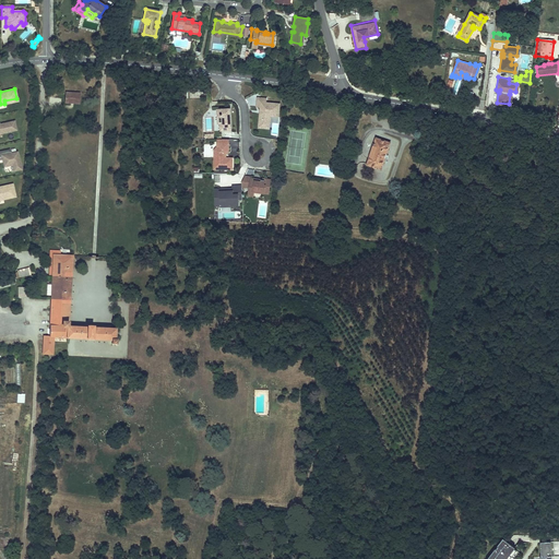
[(81,93),(66,92),(66,103),(81,103),(81,93)]
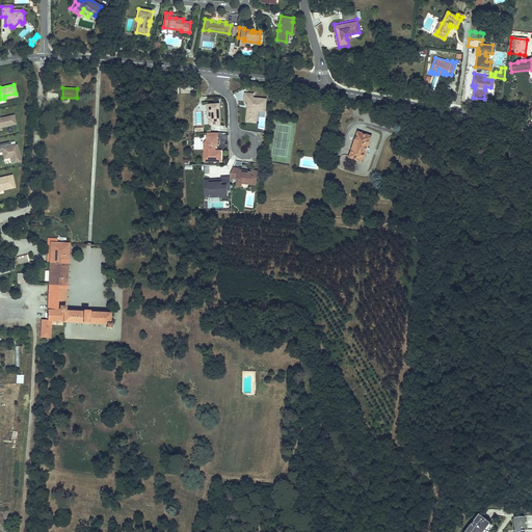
[(265,112),(266,99),(254,98),(254,94),(245,94),(244,101),(245,102),(248,102),(249,102),(248,108),(247,108),(246,121),(253,121),(254,111),(258,111),(265,112)]
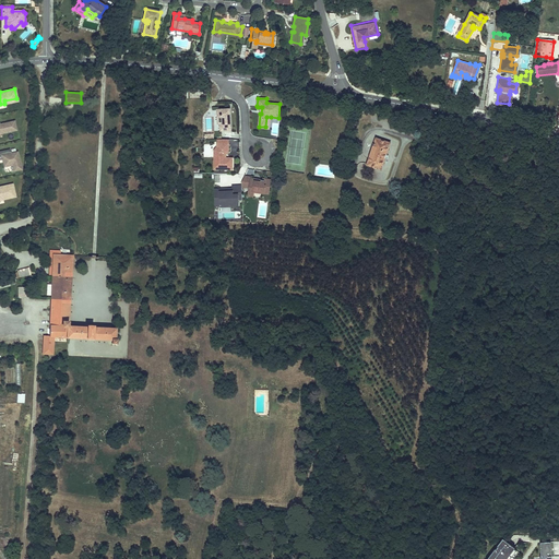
[(230,127),(230,114),(228,114),(227,109),(217,110),(218,121),(223,121),(224,131),(230,130),(230,127)]
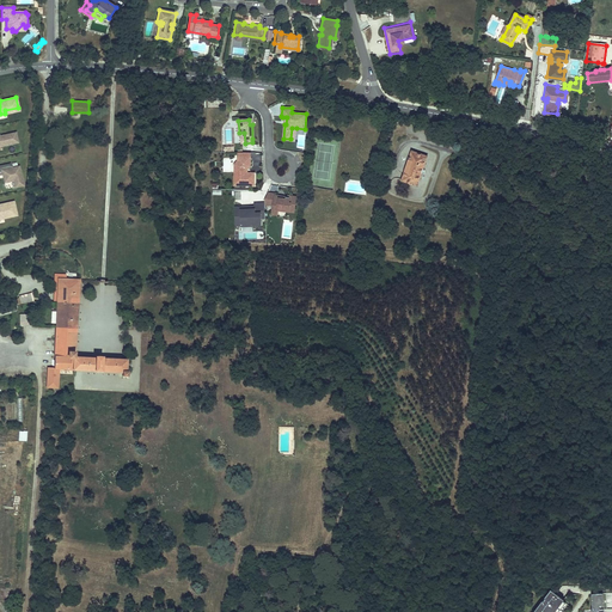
[(291,139),(283,139),(283,140),(295,141),(297,128),(292,128),(291,139)]
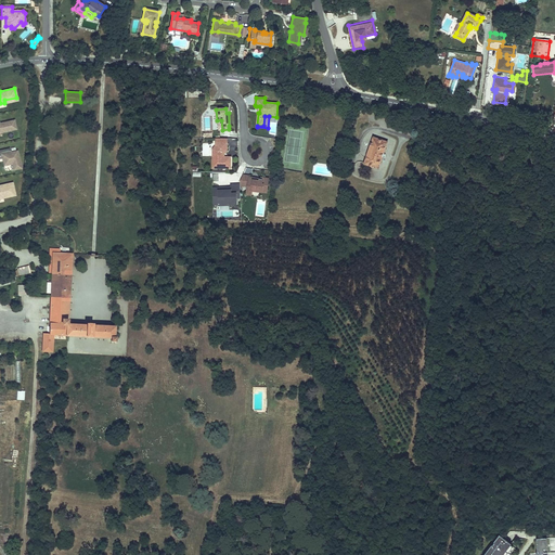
[(0,131),(16,128),(14,120),(0,123),(0,131)]
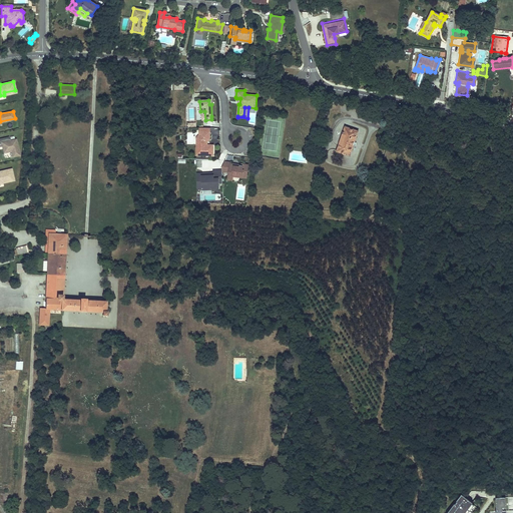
[(358,131),(346,126),(338,151),(350,155),(353,145),(355,145),(357,141),(355,140),(358,131)]
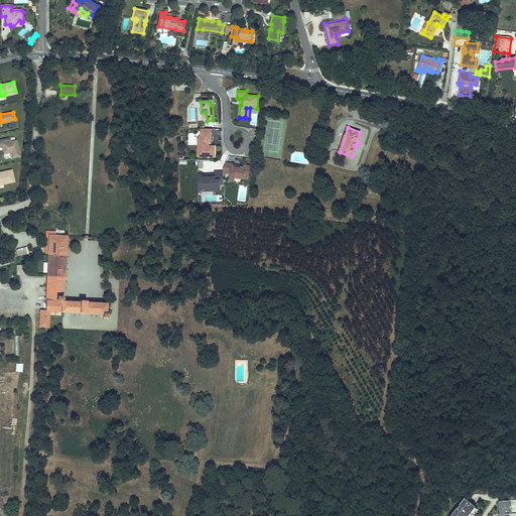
[(211,141),(211,129),(203,129),(203,133),(201,133),(201,136),(201,143),(198,145),(198,149),(199,149),(199,156),(215,156),(215,146),(208,146),(208,144),(211,141)]
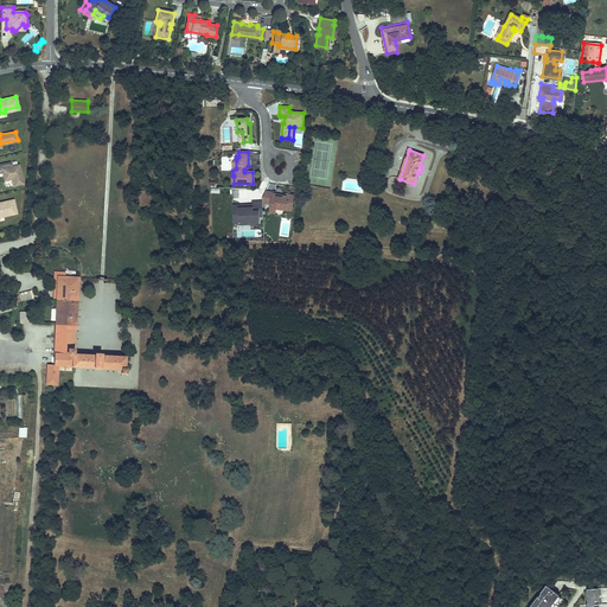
[(23,183),(19,165),(12,166),(11,161),(0,163),(0,168),(2,168),(5,180),(14,178),(16,185),(23,183)]
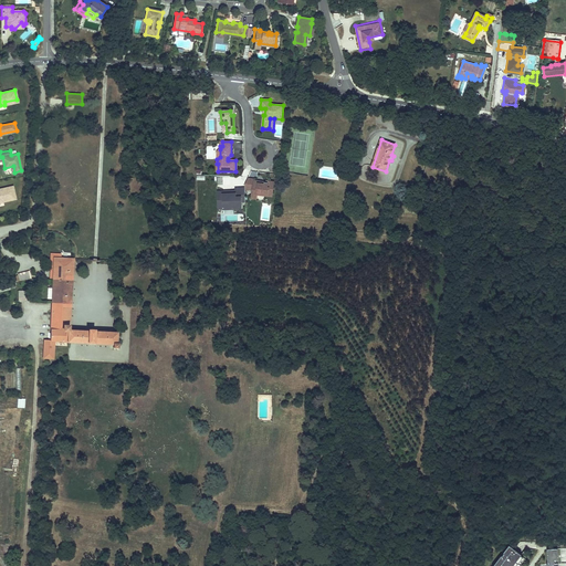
[(272,197),(274,182),(268,181),(268,182),(264,182),(264,185),(262,184),(262,182),(254,180),(254,179),(248,178),(244,185),(245,188),(245,189),(248,190),(252,190),(252,191),(257,192),(257,195),(272,197)]
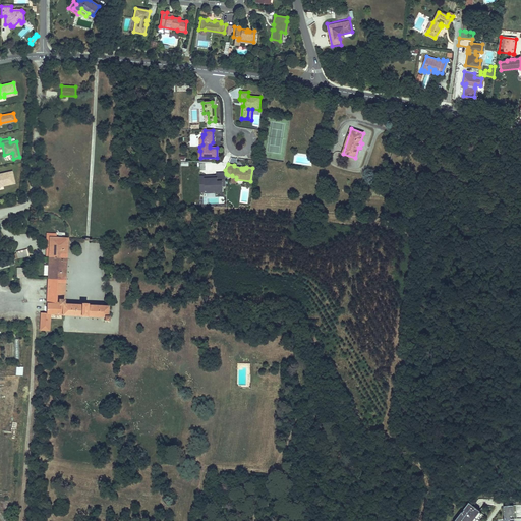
[(1,183),(13,180),(11,172),(0,173),(0,185),(1,185),(1,183)]
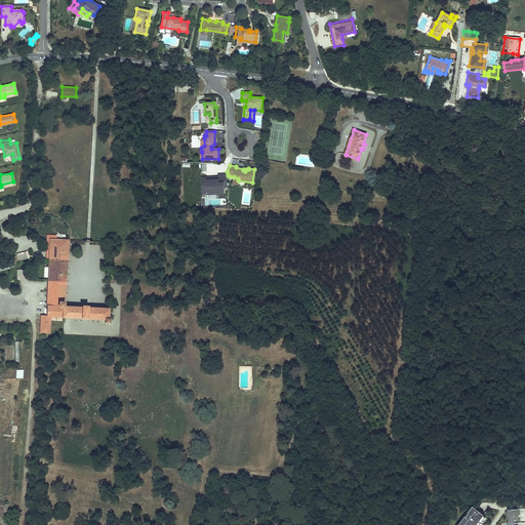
[(228,174),(218,174),(218,177),(202,178),(202,194),(207,193),(207,191),(216,190),(216,193),(225,193),(224,188),(228,188),(228,175),(228,174)]
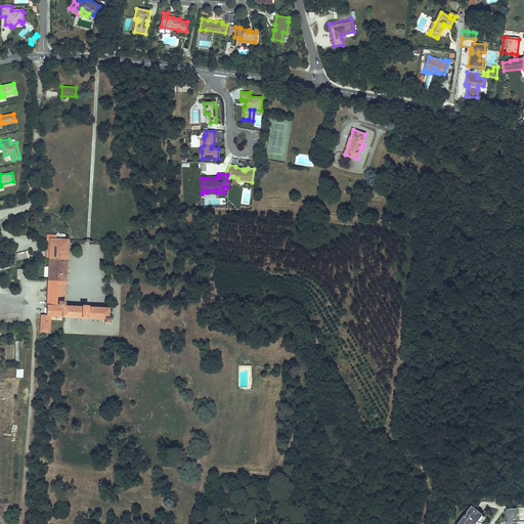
[(67,258),(68,239),(49,238),(49,249),(48,258),(67,258)]
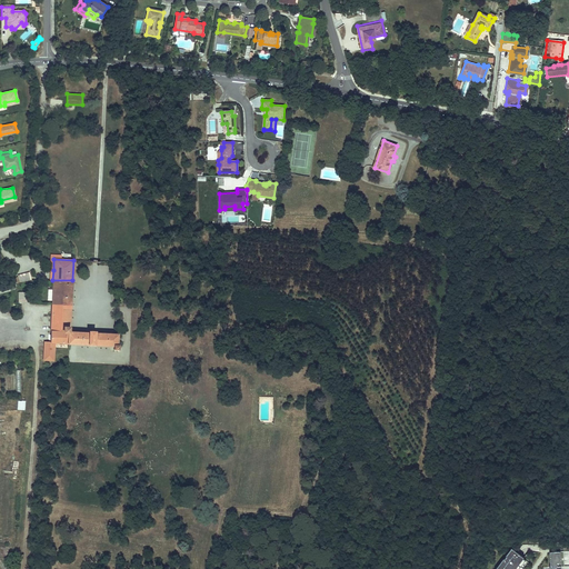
[(16,283),(30,280),(29,273),(15,278),(16,280),(16,283)]
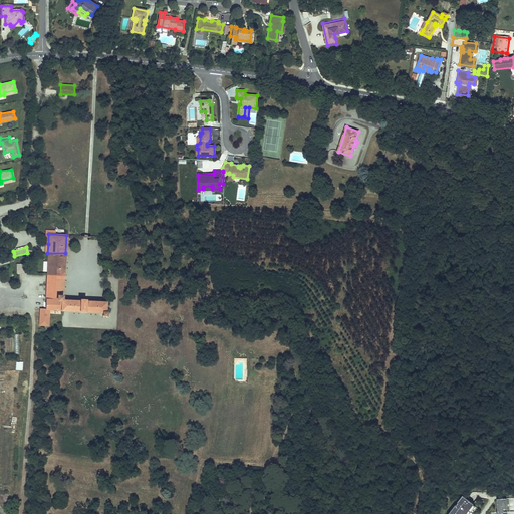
[(6,249),(3,250),(5,258),(7,258),(14,256),(14,253),(8,255),(6,249)]
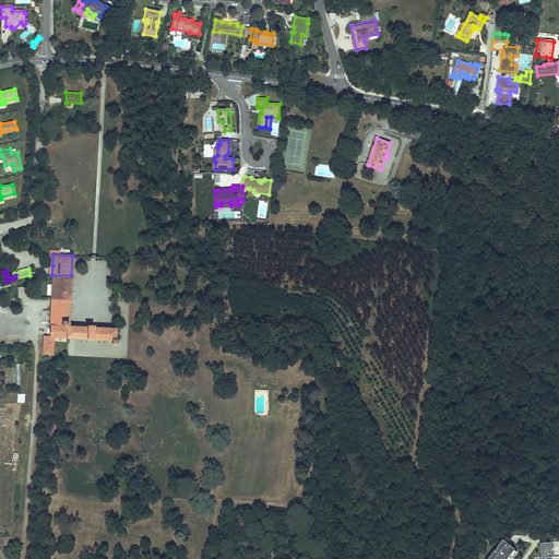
[(70,299),(71,275),(51,275),(51,276),(50,299),(70,299)]
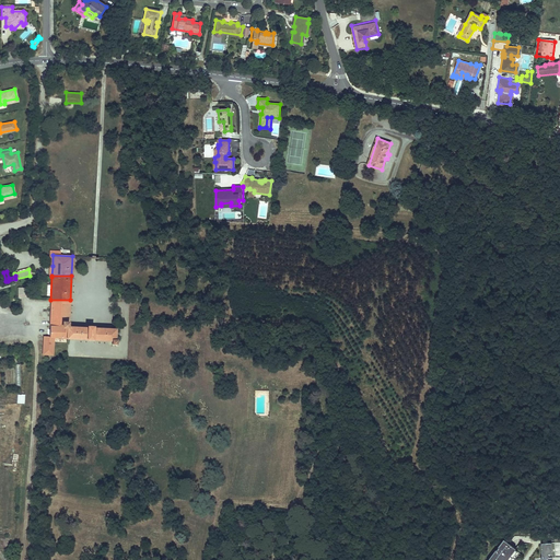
[(28,288),(18,288),(18,296),(28,296),(28,288)]
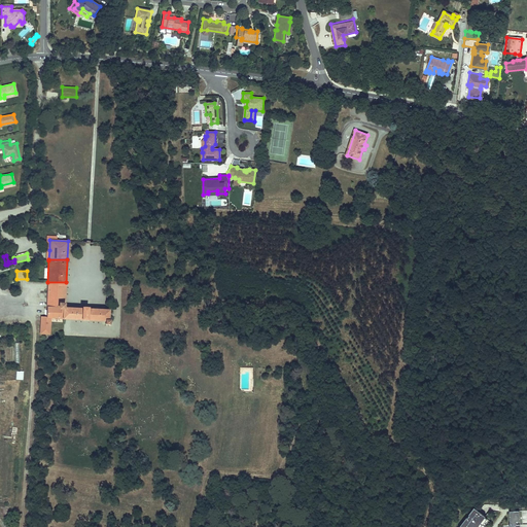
[(65,307),(66,287),(47,287),(46,317),(51,317),(104,320),(104,324),(109,324),(109,319),(108,318),(108,309),(107,309),(65,307)]
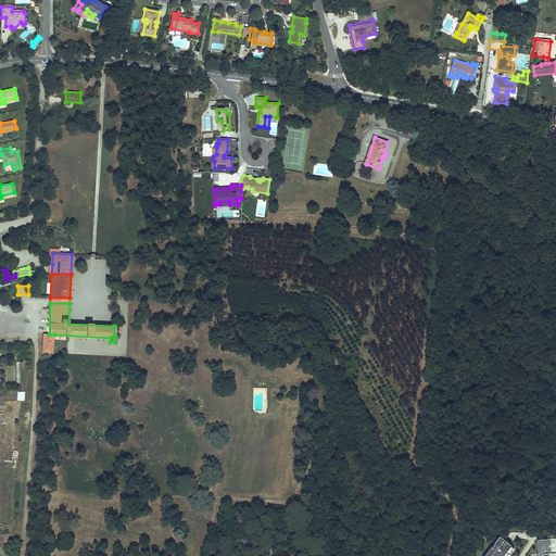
[(54,335),(49,335),(42,335),(41,353),(53,353),(54,335)]
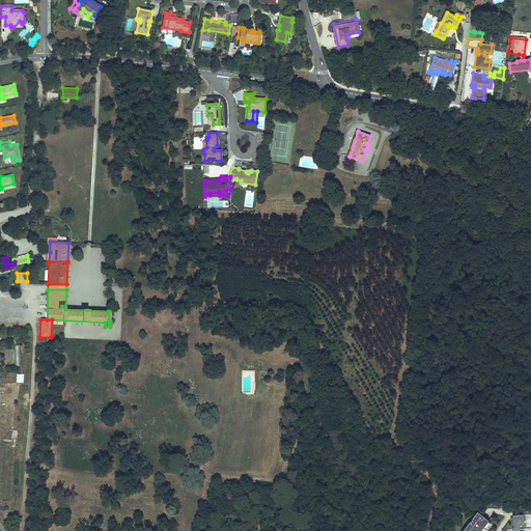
[(480,510),(464,530),(480,530),(491,519),(480,510)]
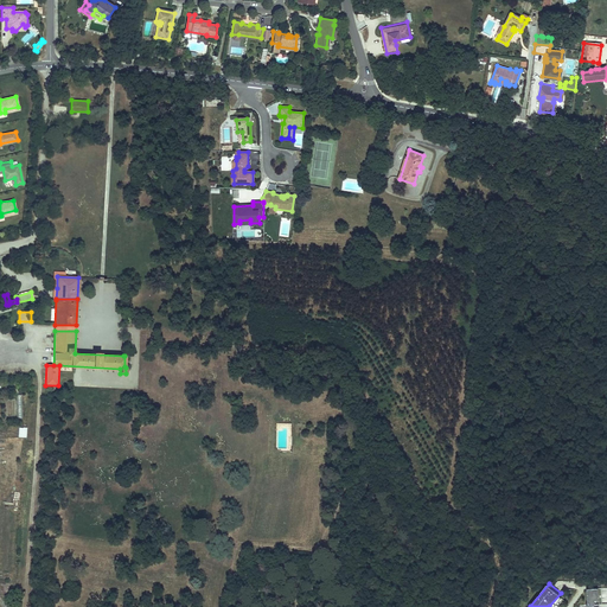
[(602,606),(602,590),(589,590),(590,606),(602,606)]
